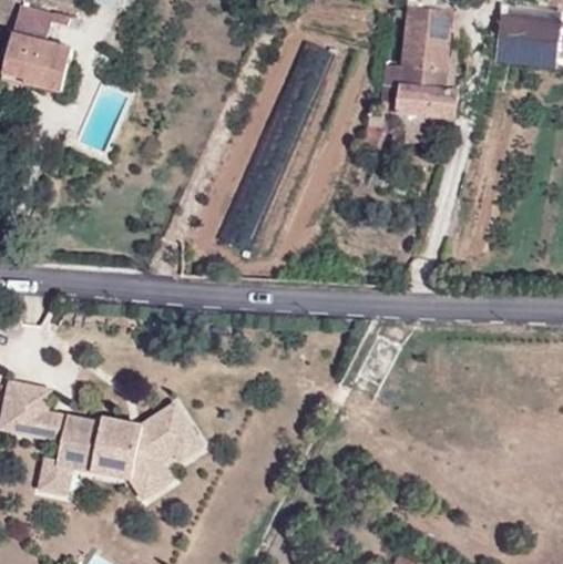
[(406,0),(405,6),(443,9),(443,0),(406,0)]
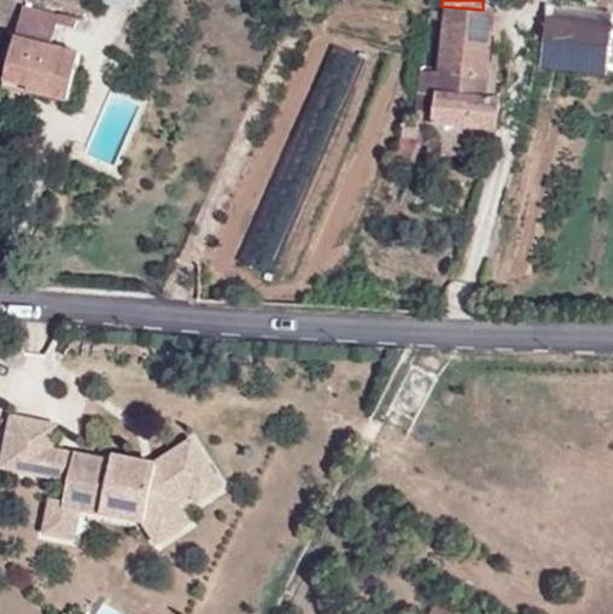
[(11,34),(47,44),(53,22),(56,12),(18,4),(11,34)]
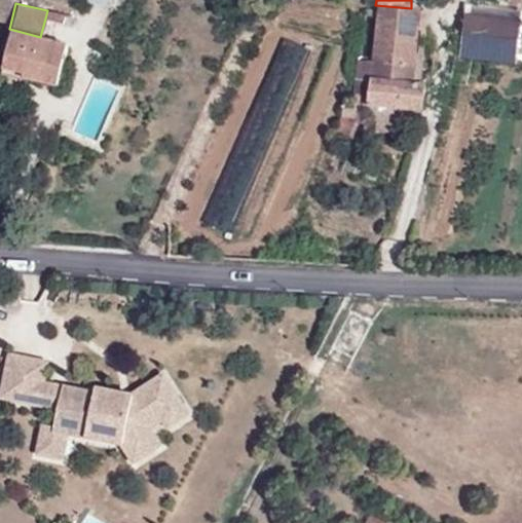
[(369,66),(411,68),(417,9),(411,8),(375,5),(369,66)]
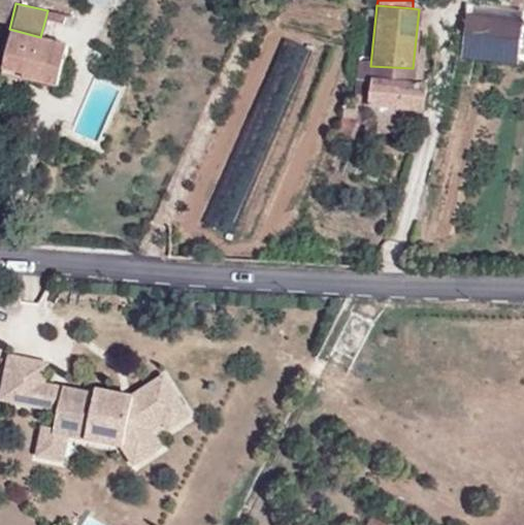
[(47,10),(45,19),(60,23),(63,13),(47,10)]
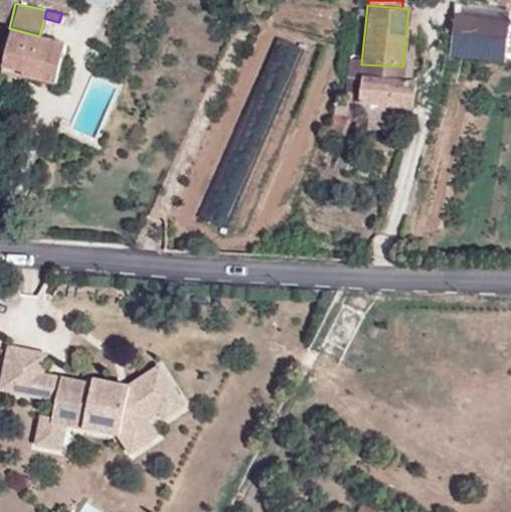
[(504,20),(453,16),(449,57),(500,62),(504,20)]
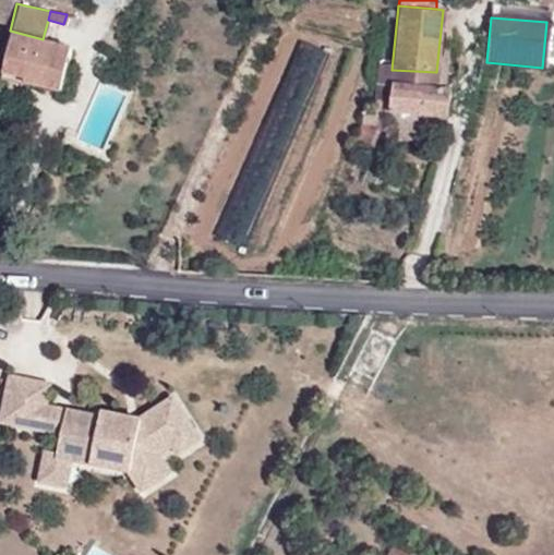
[(69,46),(43,39),(10,31),(0,71),(0,75),(36,85),(43,59),(64,63),(69,46)]
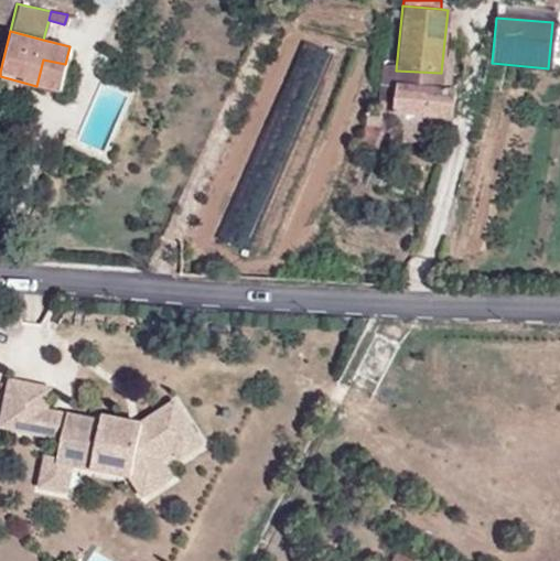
[(58,92),(65,64),(43,60),(36,86),(58,92)]
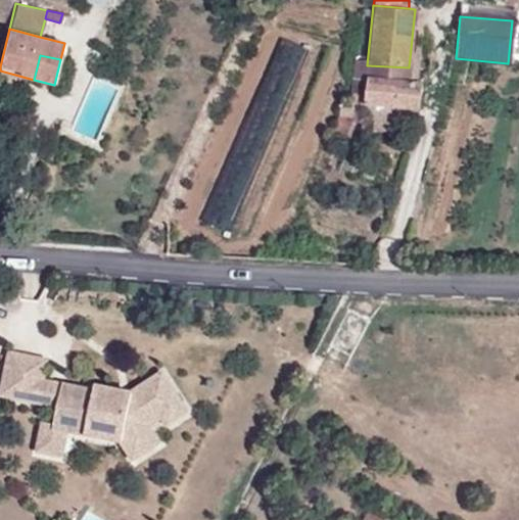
[(408,83),(409,67),(367,65),(363,102),(416,108),(419,85),(408,83)]
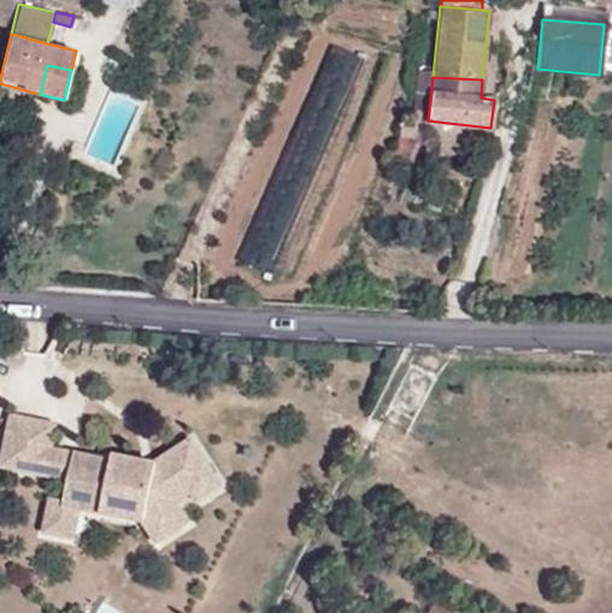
[(157,540),(188,519),(176,499),(190,490),(196,500),(219,484),(189,437),(165,452),(169,457),(162,461),(110,452),(109,457),(49,446),(54,420),(7,412),(0,453),(0,466),(64,478),(60,495),(48,494),(41,530),(74,537),(78,506),(141,517),(157,540)]
